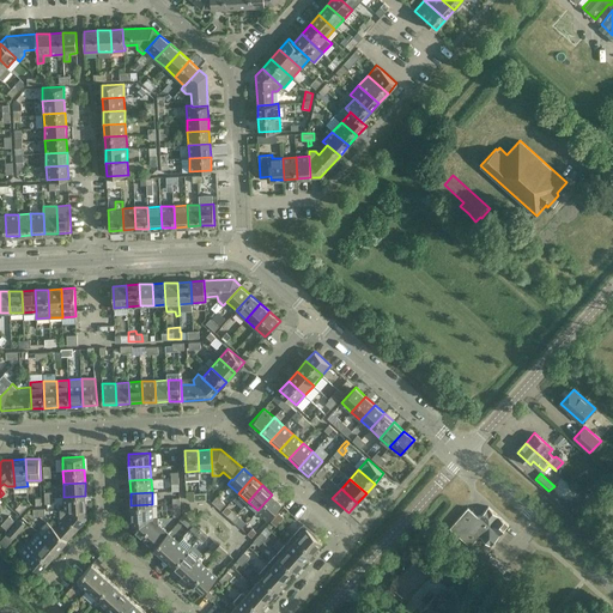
[(272,495),(258,510),(267,520),(281,503),(272,495)]
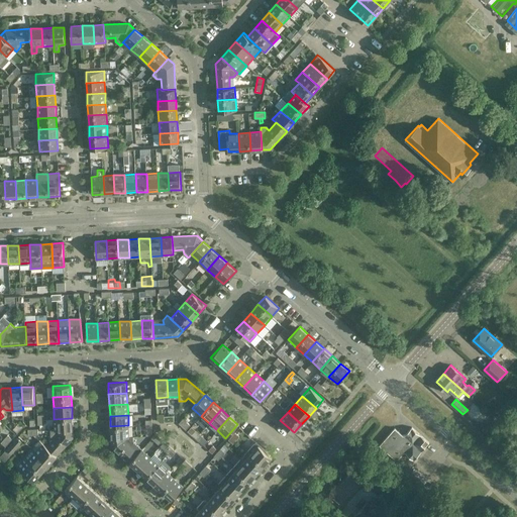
[(72,418),(54,419),(55,429),(73,428),(72,418)]
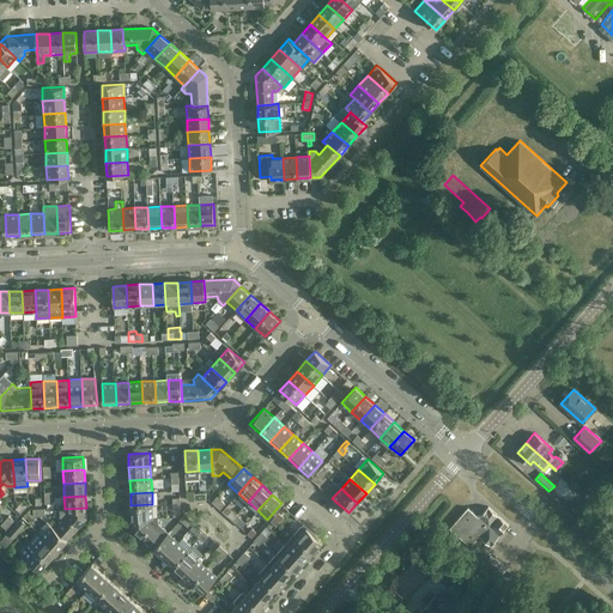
[(152,504),(131,505),(132,519),(153,517),(152,504)]
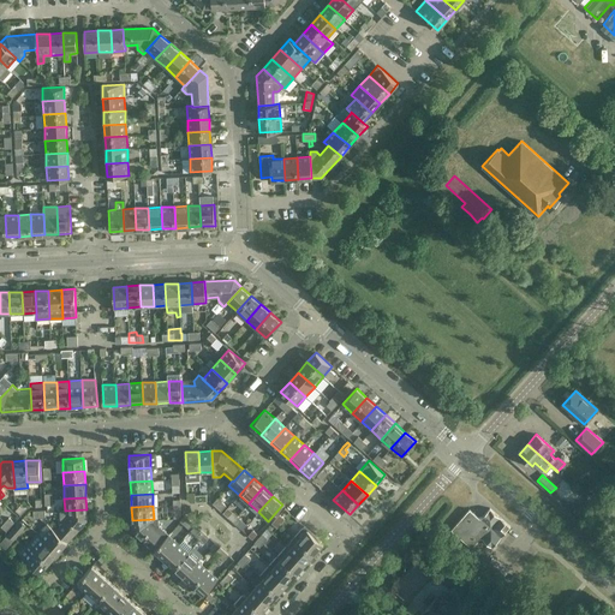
[(481,519),(470,509),(452,530),(471,548),(479,538),(483,538),(493,547),(511,526),(489,508),(481,519)]
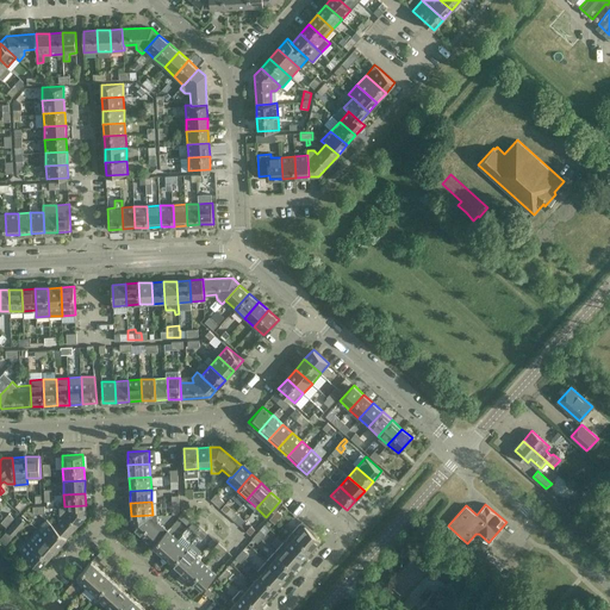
[(64,506),(60,506),(60,514),(63,517),(55,527),(67,537),(86,516),(86,505),(64,506)]
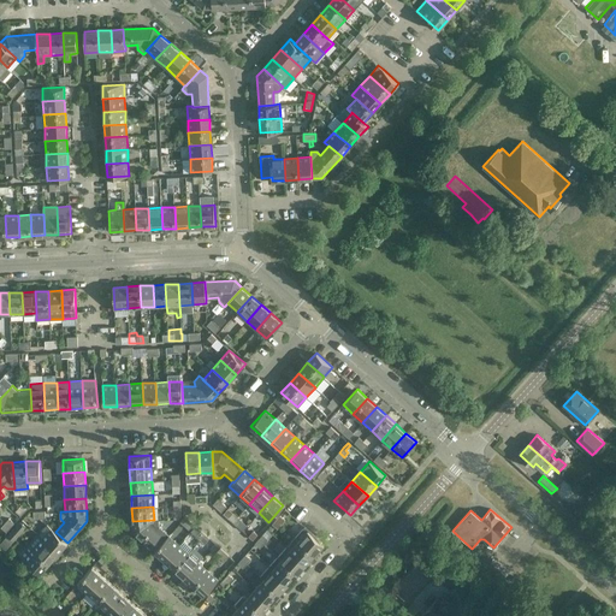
[(154,520),(132,521),(132,532),(155,551),(166,539),(165,539),(157,531),(159,527),(159,520),(154,520)]
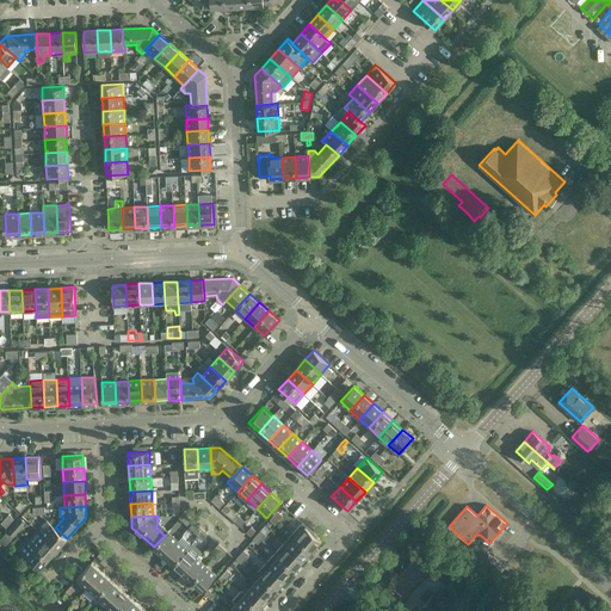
[(13,525),(18,530),(25,523),(20,518),(13,525)]
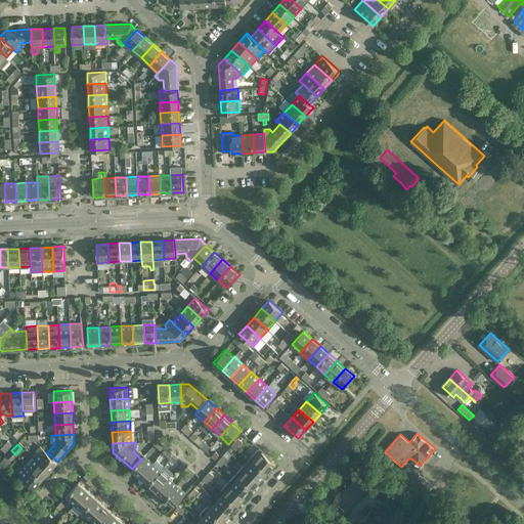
[(44,449),(36,457),(50,470),(57,462),(47,452),(44,449)]
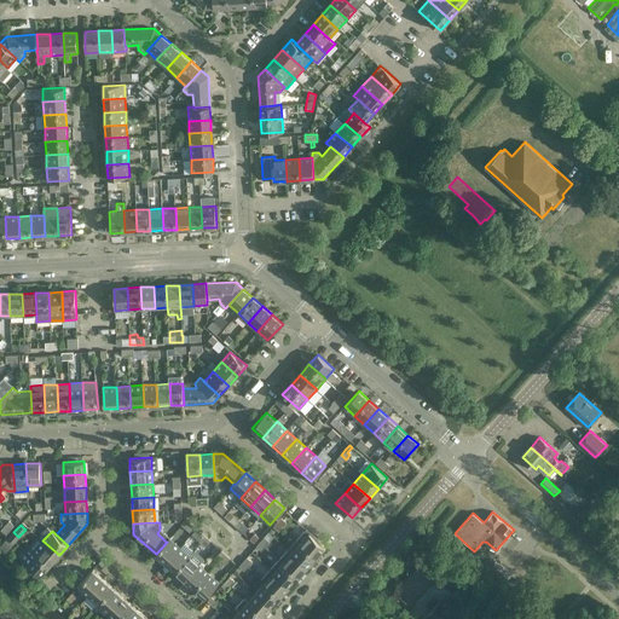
[(10,537),(15,542),(17,544),(21,539),(18,538),(18,537),(13,532),(10,537)]
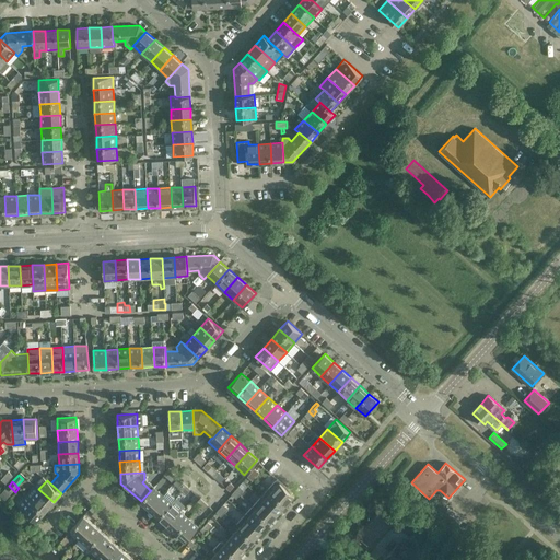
[(280,481),(271,491),(287,504),(294,494),(280,481)]
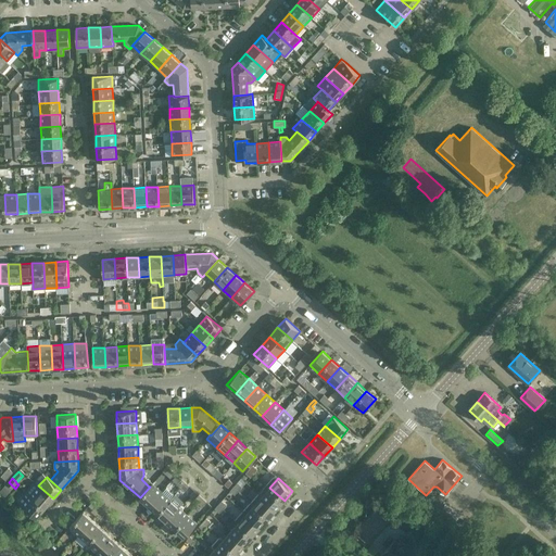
[(8,493),(12,488),(7,482),(2,488),(8,493)]
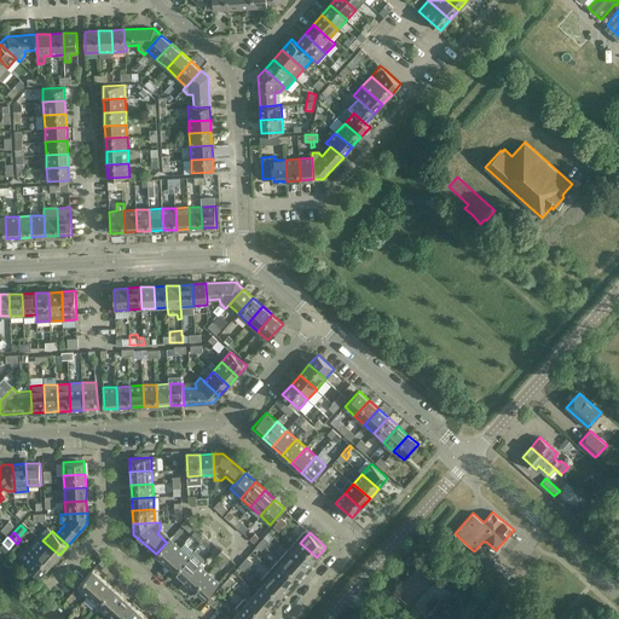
[(169,537),(166,542),(167,542),(156,554),(166,562),(180,547),(169,537)]
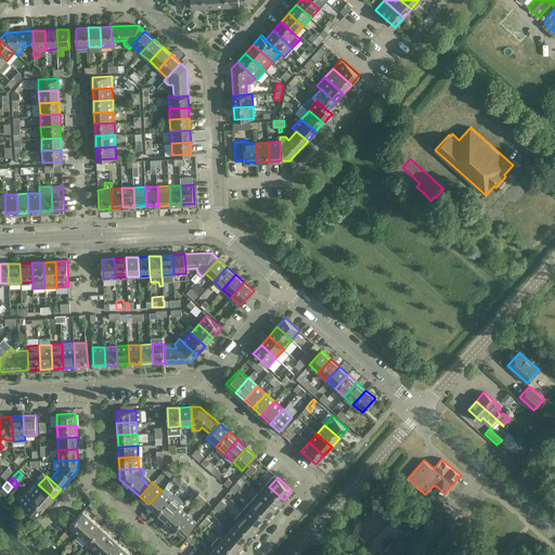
[(53,498),(38,485),(30,493),(44,506),(53,498)]
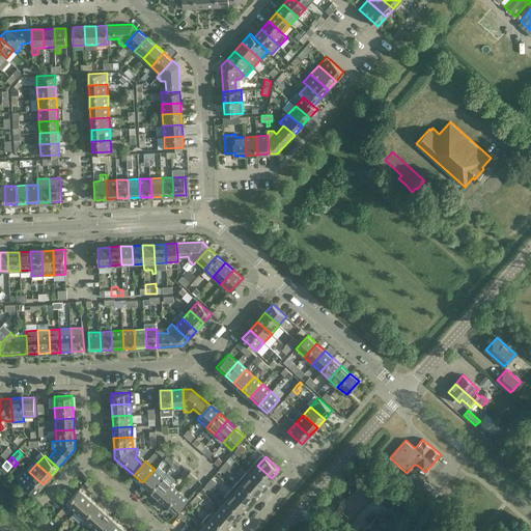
[(272,478),(257,466),(250,474),(264,486),(272,478)]
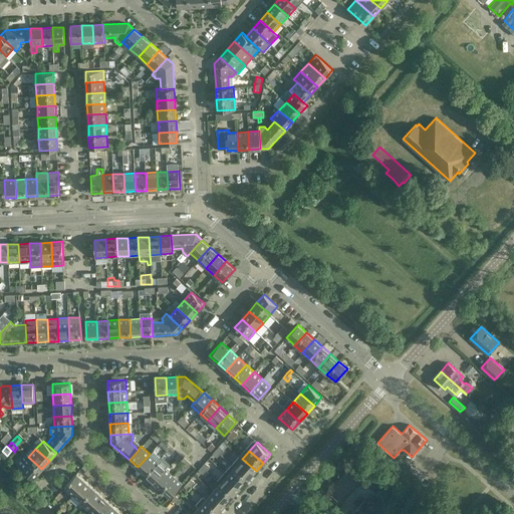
[(150,454),(138,467),(146,475),(158,461),(150,454)]
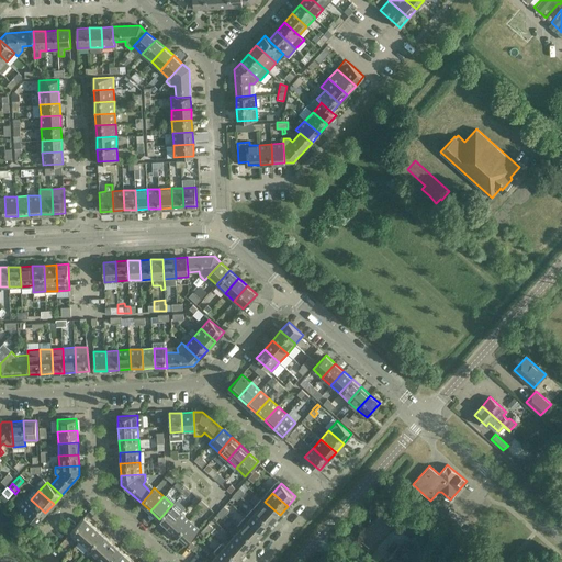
[(45,513),(31,499),(22,509),(37,523),(45,513)]
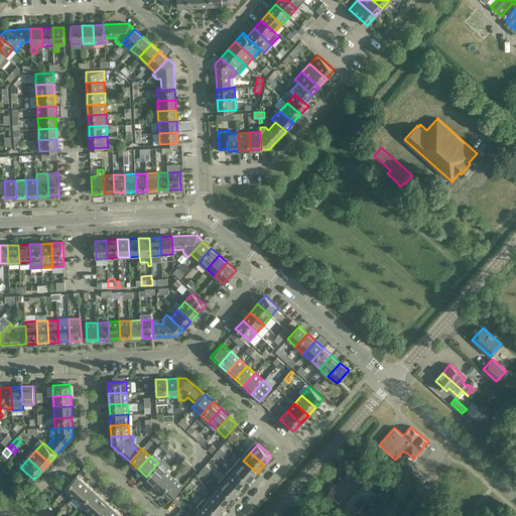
[(257,473),(243,461),(236,469),(249,481),(257,473)]
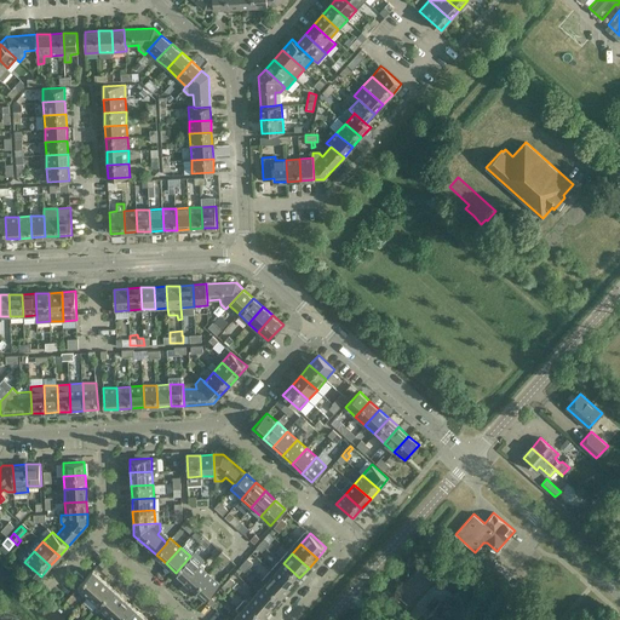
[(190,556),(176,573),(185,581),(200,564),(190,556)]
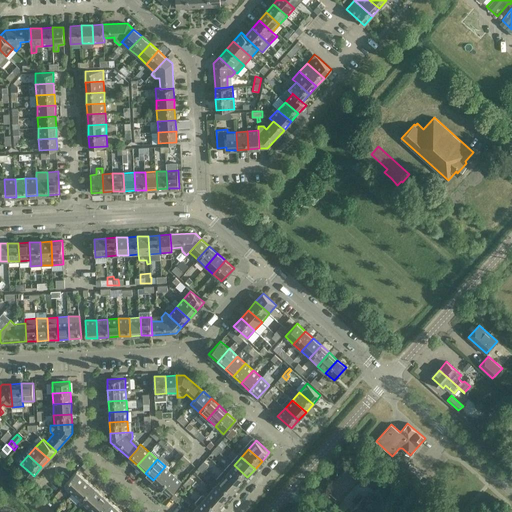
[(247,477),(234,465),(227,473),(240,485),(247,477)]
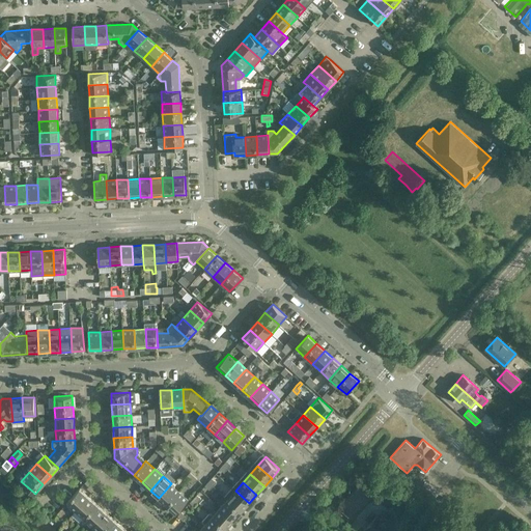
[(171,483),(159,498),(167,505),(179,492),(171,483)]
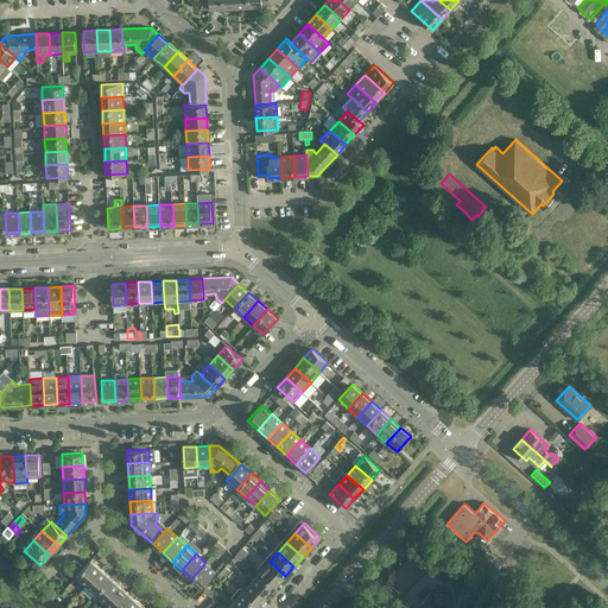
[(90,559),(89,561),(76,575),(87,584),(101,568),(90,559)]
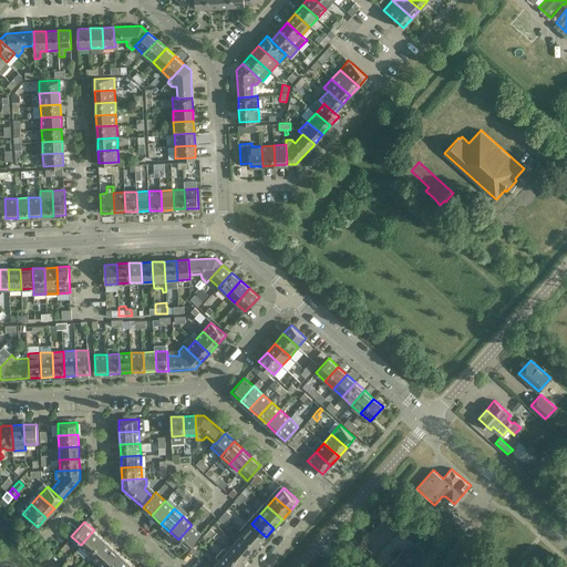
[(266,537),(251,524),(243,533),(258,546),(266,537)]
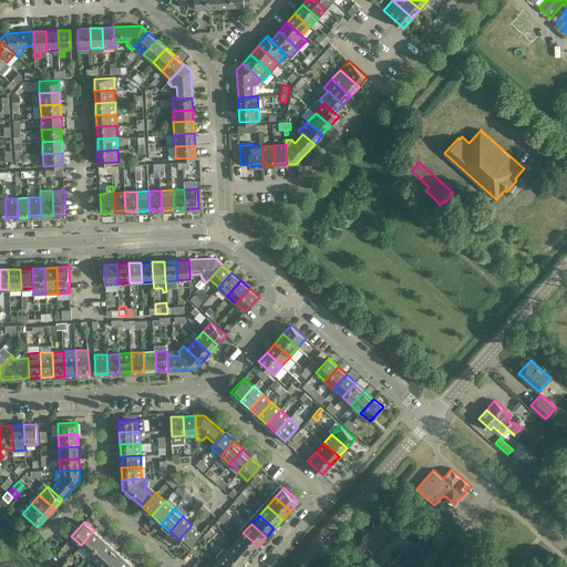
[(192,525),(178,539),(187,548),(200,533),(192,525)]
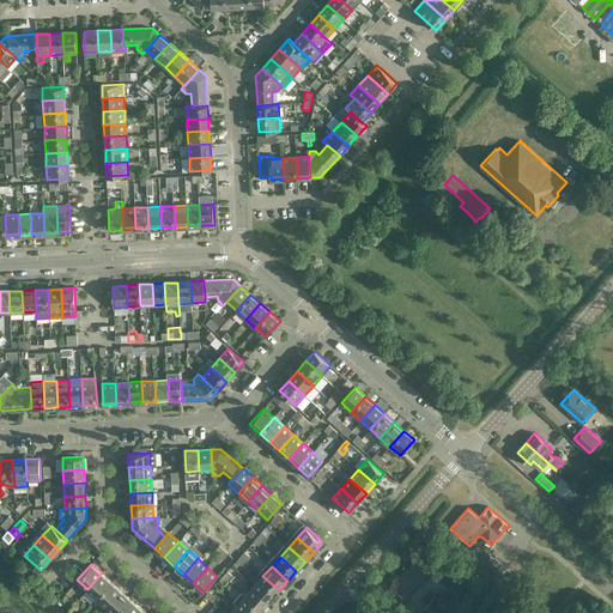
[(102,572),(87,589),(97,598),(111,582),(102,572)]
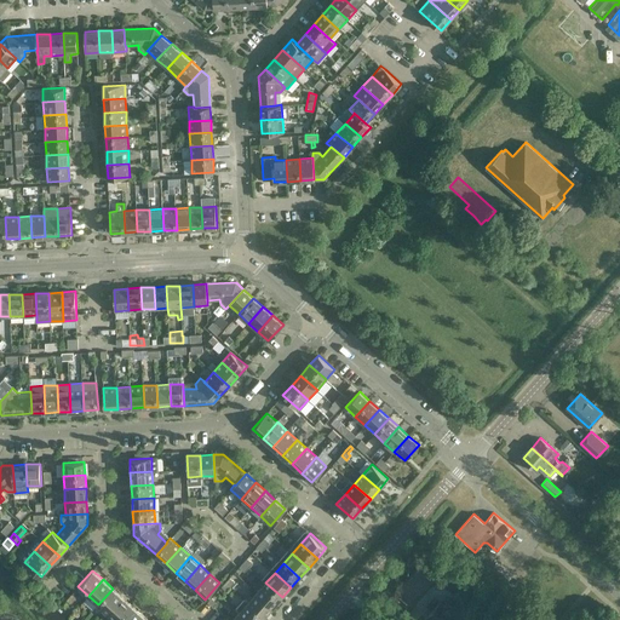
[(282,597),(265,583),(257,592),(274,607),(282,597)]
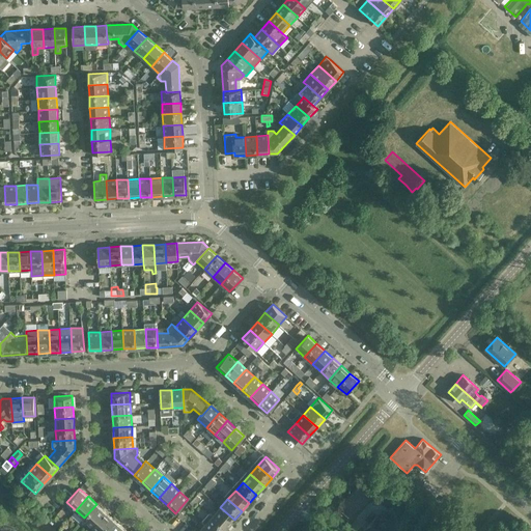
[(96,504),(84,518),(92,525),(105,511),(96,504)]
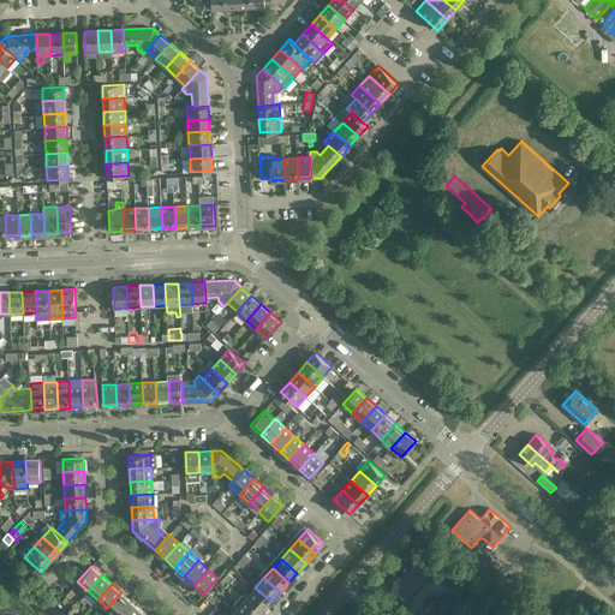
[(272,602),(255,587),(246,597),(262,611),(272,602)]
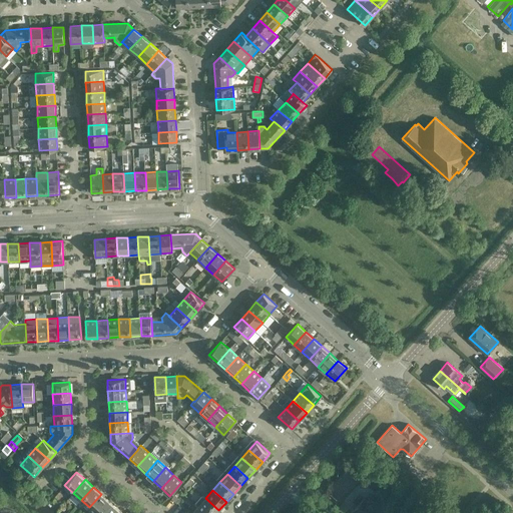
[(101,494),(89,507),(95,512),(98,512),(109,501),(101,494)]
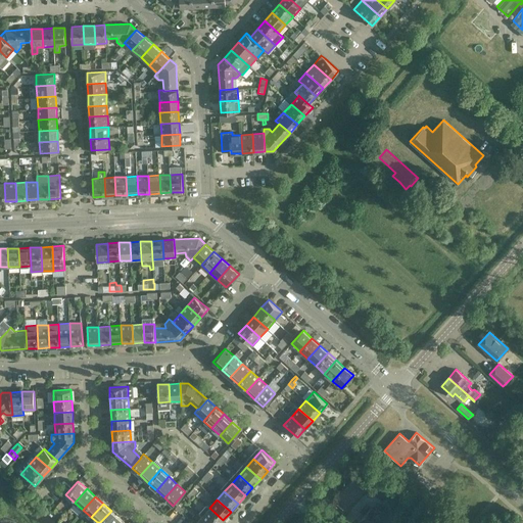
[(390,521),(397,514),(387,505),(381,512),(378,510),(376,512),(372,508),(361,520),(364,522),(385,522),(388,520),(390,521)]
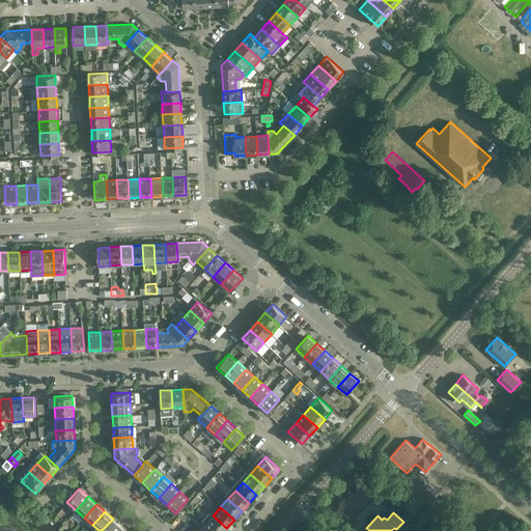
[(210,513),(202,522),(205,524),(213,530),(223,530),(226,528),(213,515),(210,513)]
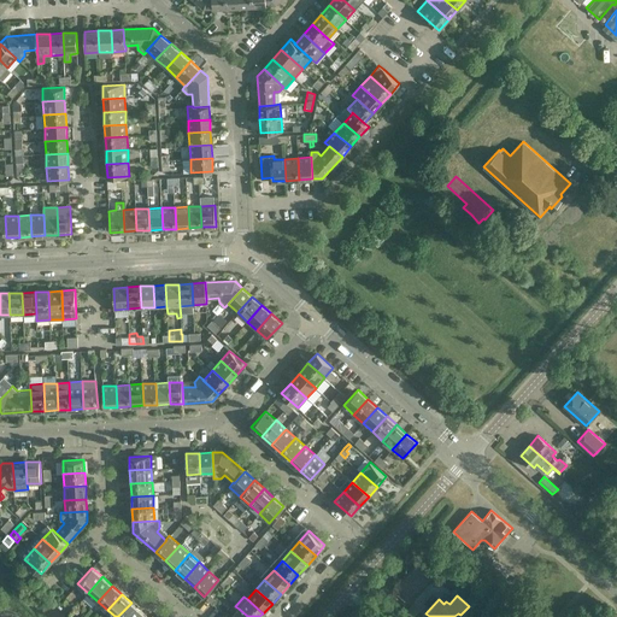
[(136,616),(141,611),(131,603),(118,616),(136,616)]
